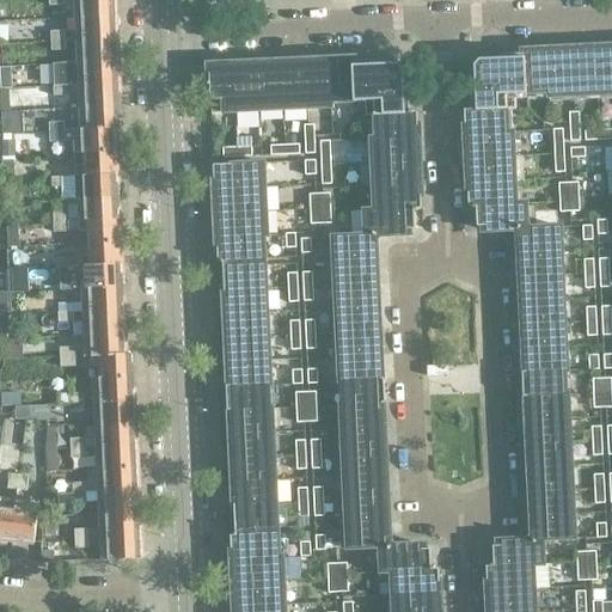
[(73,0),(74,17),(116,16),(114,0),(73,0)]
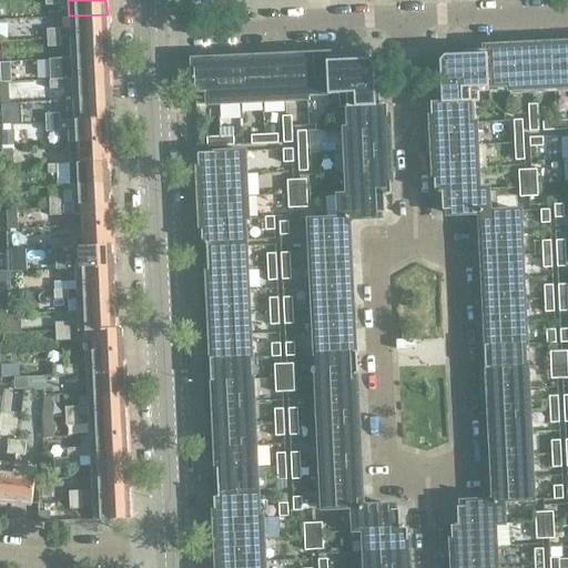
[(70,37),(108,34),(108,14),(69,16),(70,29),(47,29),(48,38),(62,37),(70,37)]
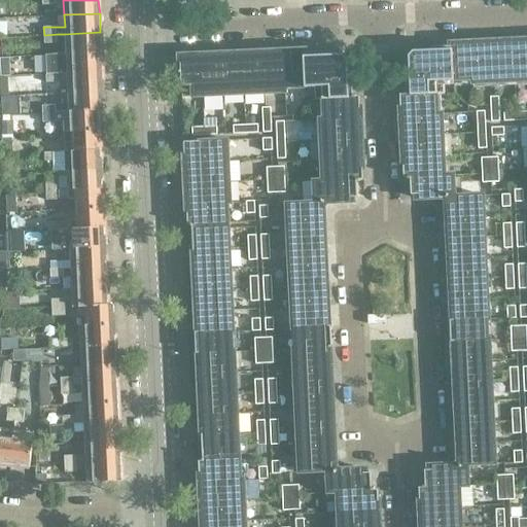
[(101,51),(100,32),(65,34),(66,54),(101,51)]
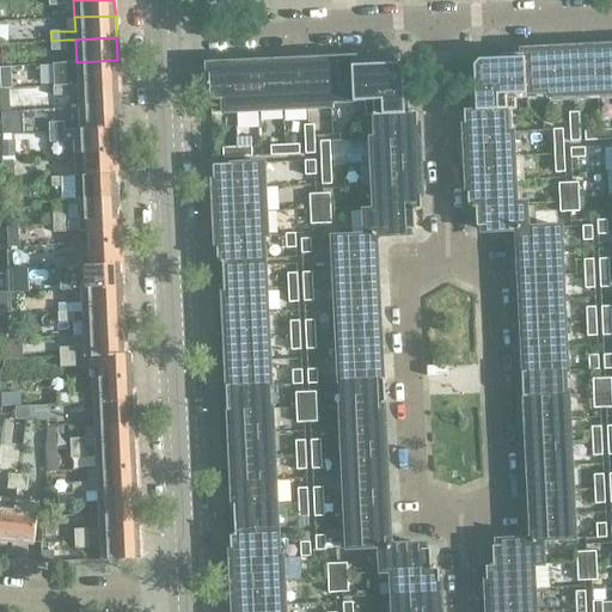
[(51,50),(67,50),(67,40),(51,41),(51,50)]
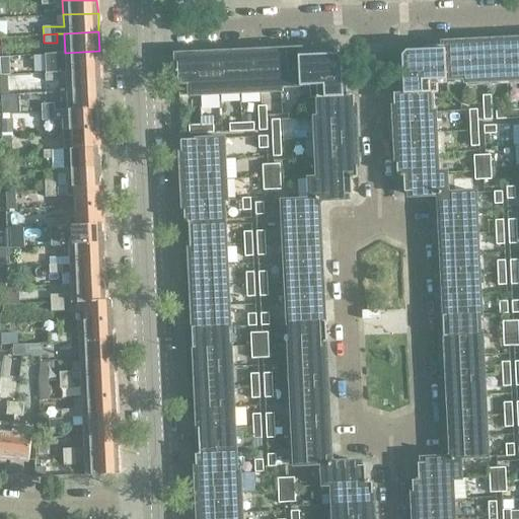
[(518,80),(518,40),(505,41),(507,81),(518,80)]
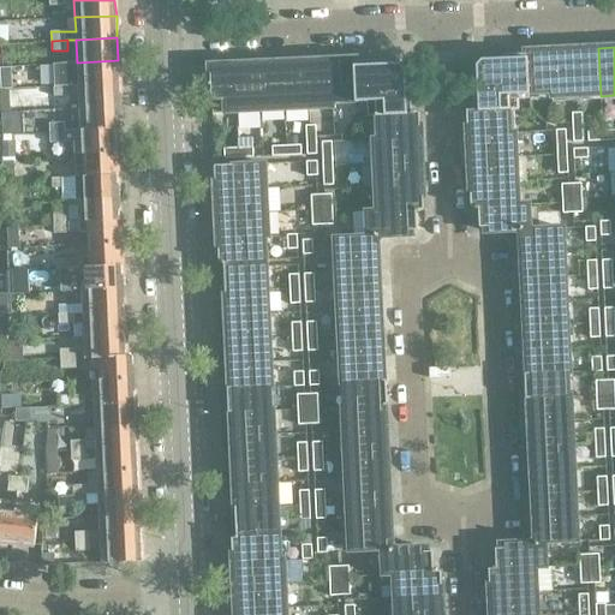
[(601,96),(598,48),(574,49),(577,97),(601,96)]
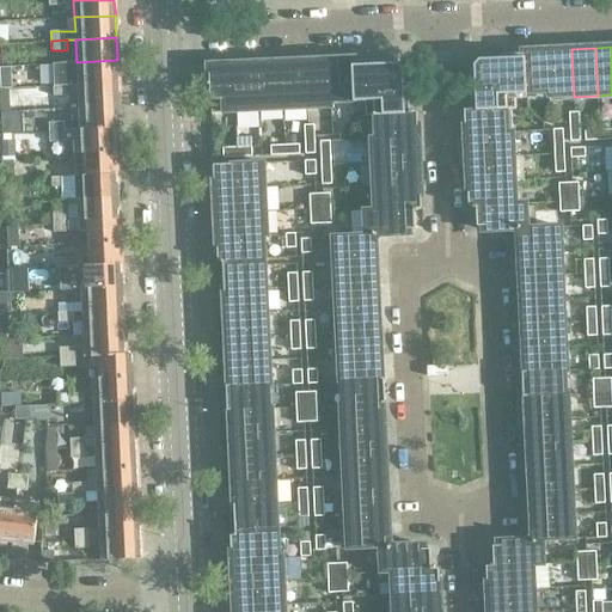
[(574,97),(571,49),(548,50),(548,93),(549,98),(574,97)]
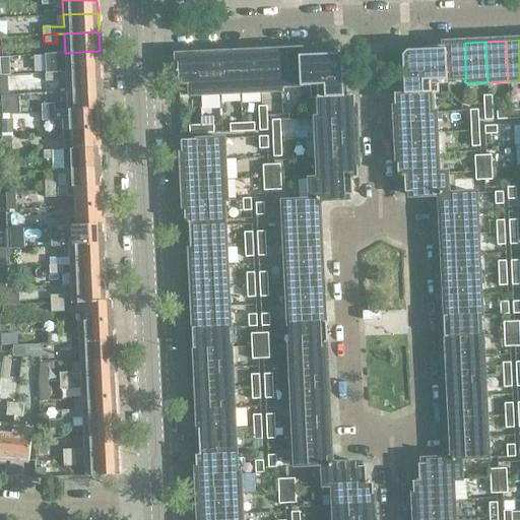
[(465,79),(465,43),(444,44),(444,46),(446,77),(447,80),(465,79)]
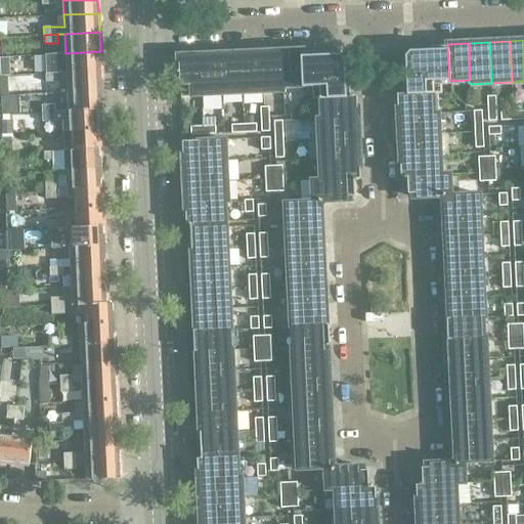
[(403,93),(397,94),(434,93),(434,94),(441,94),(441,81),(450,81),(449,78),(447,46),(430,47),(431,50),(410,51),(405,56),(406,77),(403,77),(403,93)]
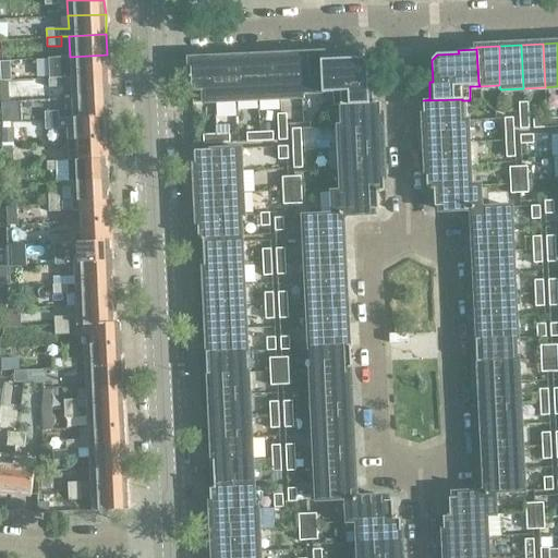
[(108,75),(107,55),(70,57),(48,58),(49,77),(63,77),(108,75)]
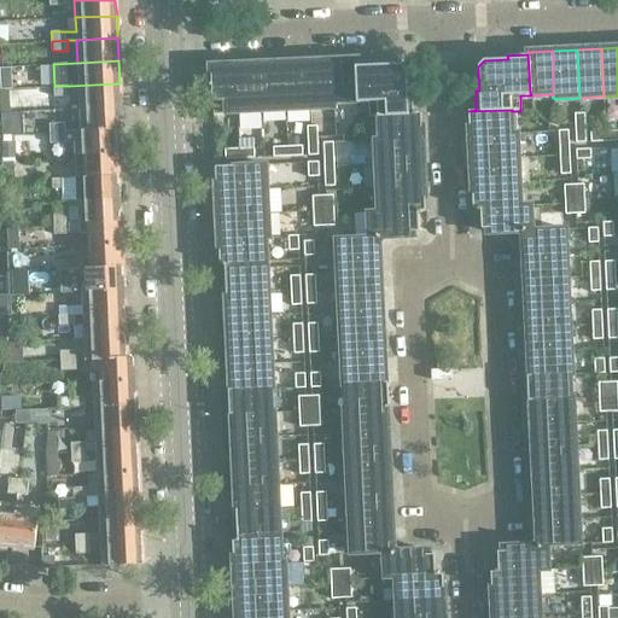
[(334,104),(332,60),(308,62),(310,110),(334,109),(334,104)]
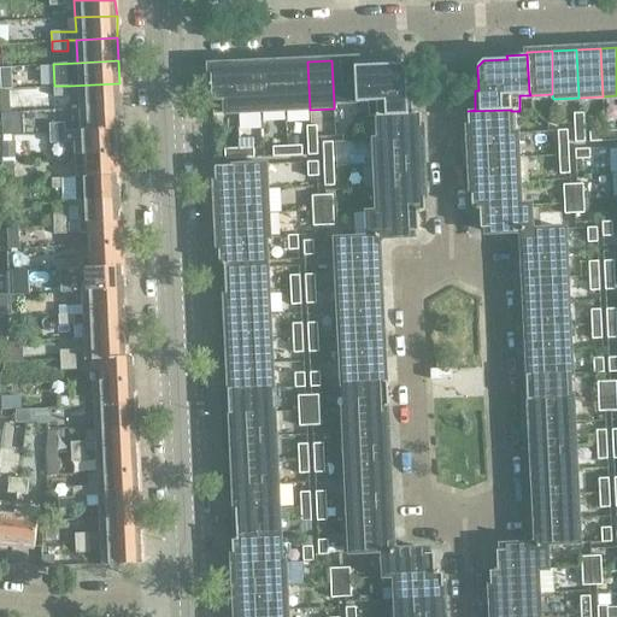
[(358,97),(357,64),(357,63),(356,63),(356,60),(331,60),(334,104),(356,103),(356,104),(358,104),(358,97)]
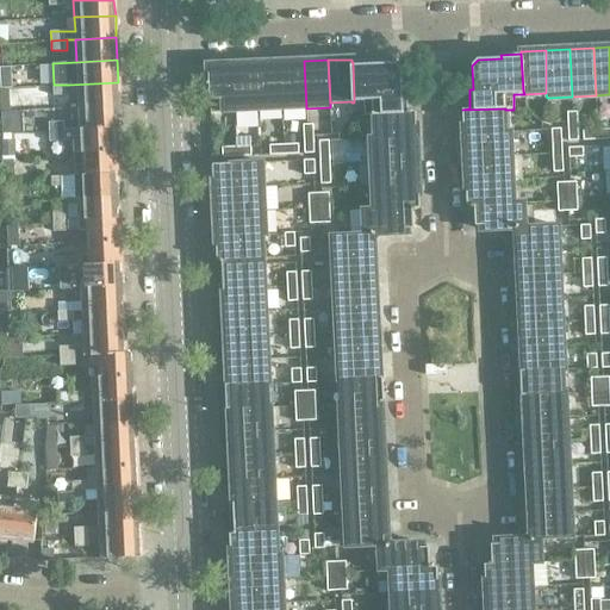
[(306,109),(304,61),(280,62),(282,110),(306,109)]
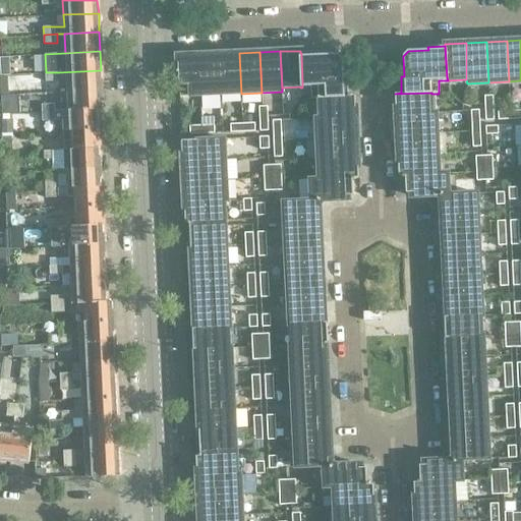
[(344,79),(343,59),(338,55),(317,55),(317,52),(301,53),(301,54),(302,81),(302,88),(310,87),(310,99),(319,99),(354,97),(354,96),(348,95),(347,79),(344,79)]
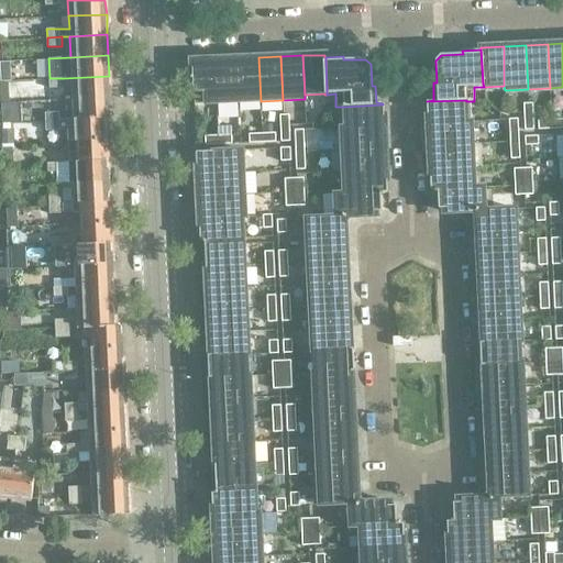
[(261,101),(258,57),(236,58),(239,92),(239,102),(261,101)]
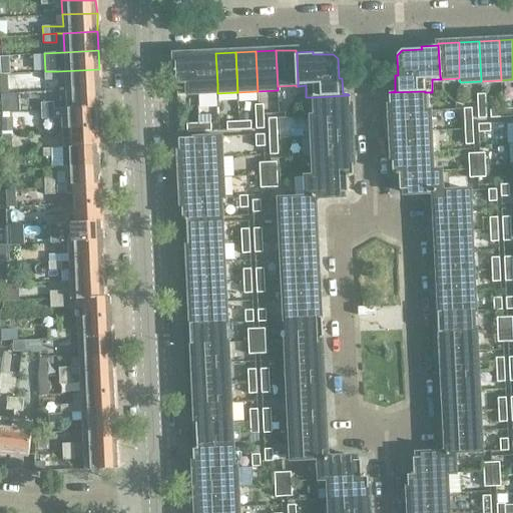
[(217,84),(215,53),(195,54),(197,94),(217,93),(217,84)]
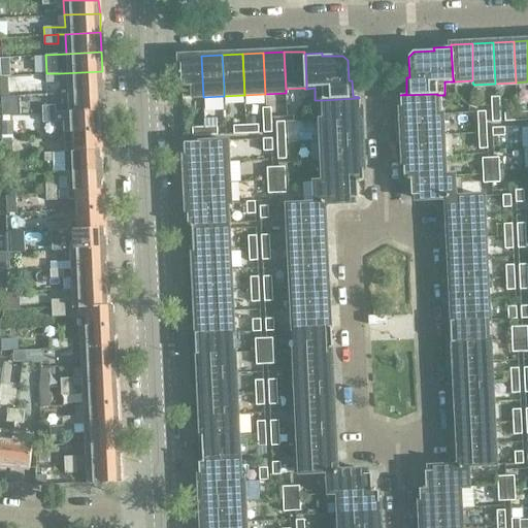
[(203,97),(201,56),(179,57),(180,86),(182,87),(182,98),(203,97)]
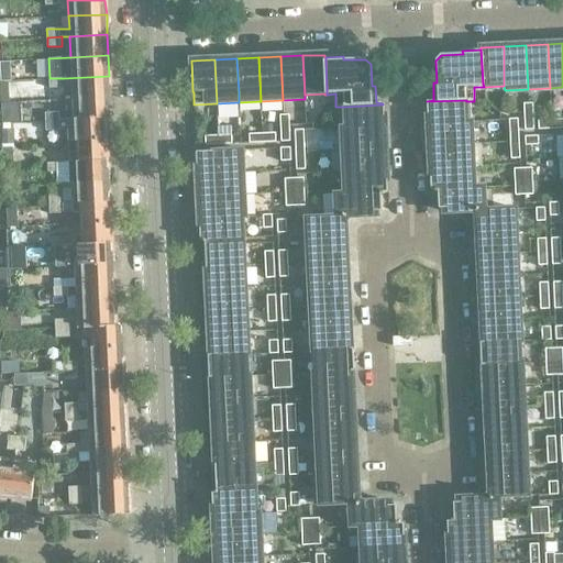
[(0,79),(10,79),(9,61),(0,61),(0,79)]
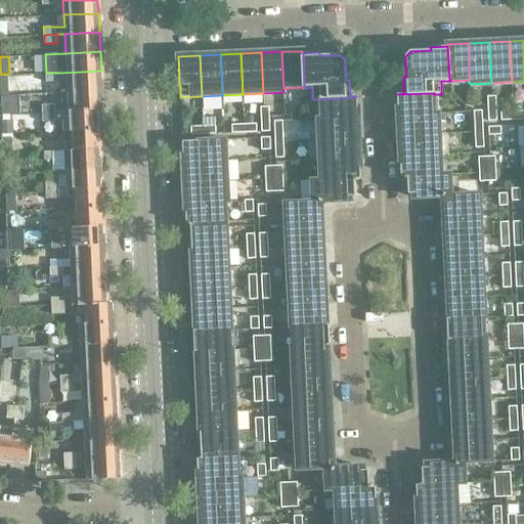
[(101,71),(59,73),(59,81),(68,81),(68,91),(74,91),(102,90),(101,71)]
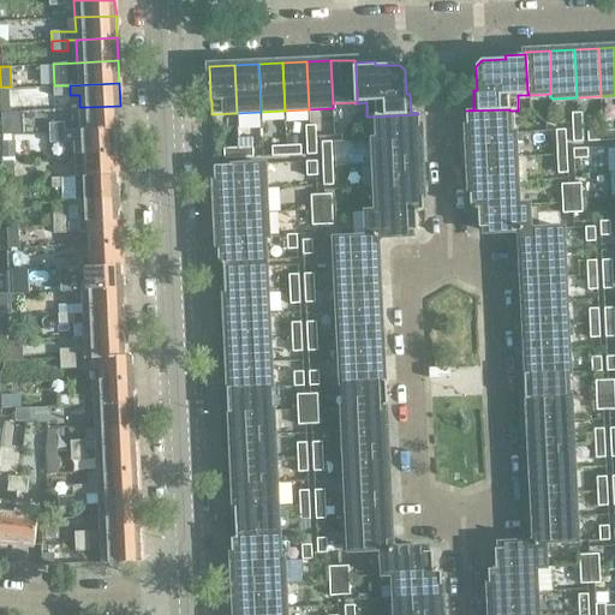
[(70,85),(54,85),(54,95),(70,95),(70,85)]
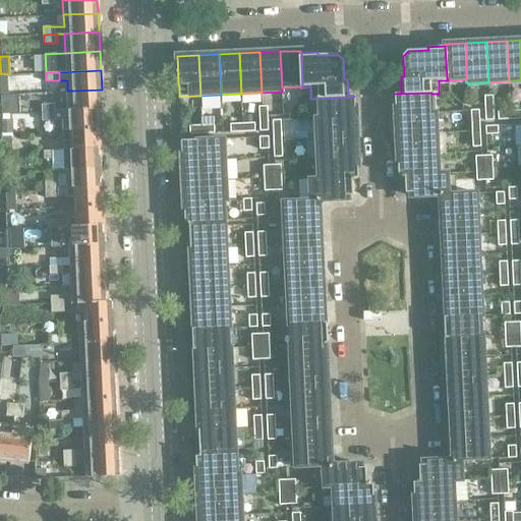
[(0,89),(0,93),(10,92),(9,75),(0,75),(0,89)]
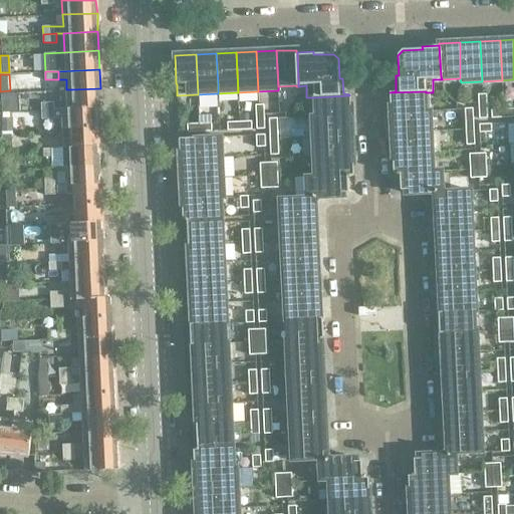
[(72,89),(66,89),(67,108),(73,108),(96,109),(100,108),(101,108),(100,88),(72,89)]
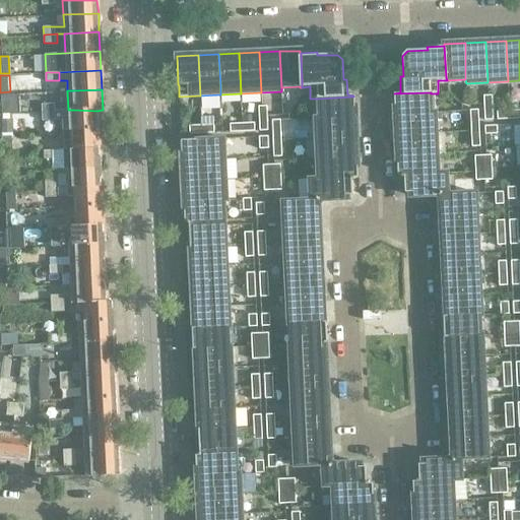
[(431,92),(394,93),(395,114),(432,112),(431,93),(431,92)]
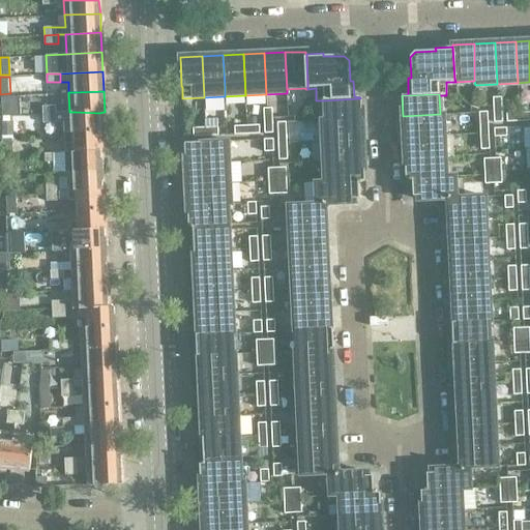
[(2,116),(20,115),(19,95),(1,96),(2,116)]
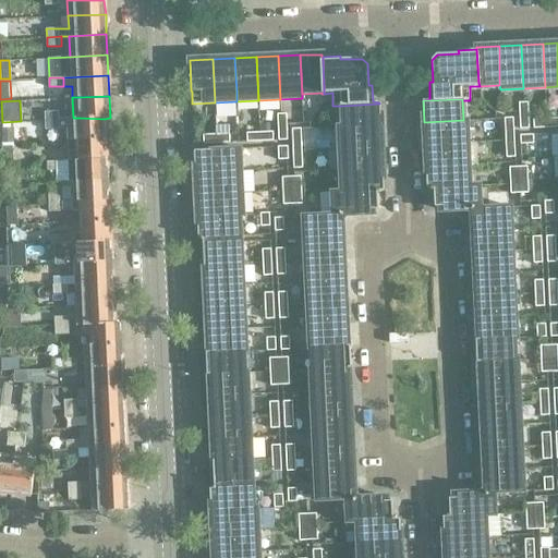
[(519,116),(528,116),(528,102),(519,102),(519,112),(519,116)]
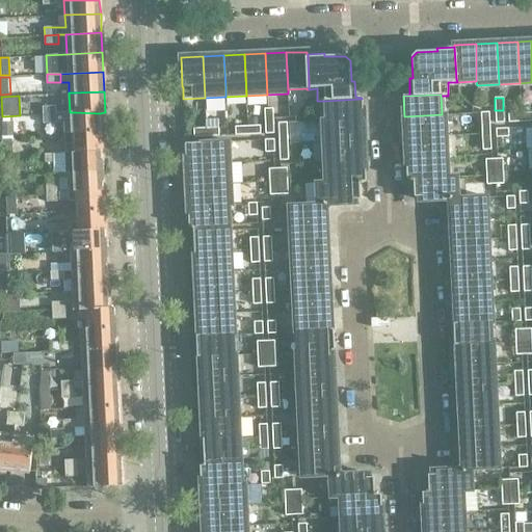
[(363,120),(362,99),(325,101),(326,121),(322,121),(322,122),(363,120)]
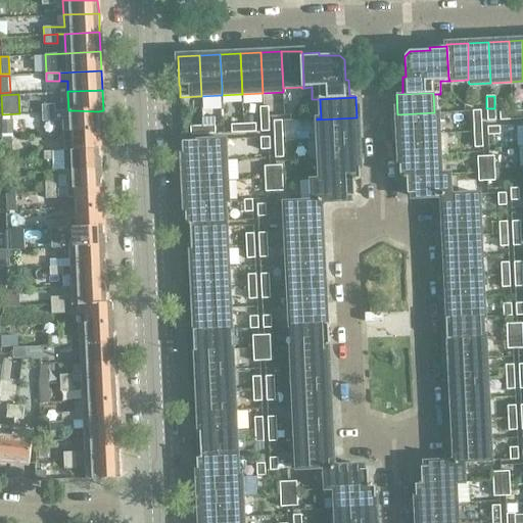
[(260,120),(269,119),(269,116),(268,106),(259,107),(260,120)]
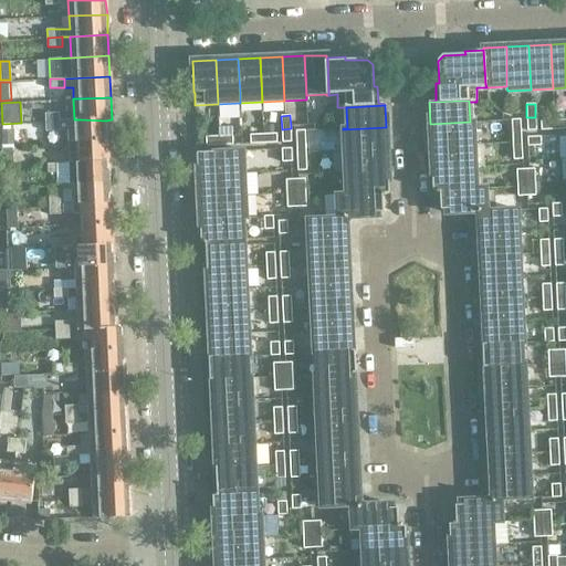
[(536,130),(535,117),(526,117),(527,130),(536,130)]
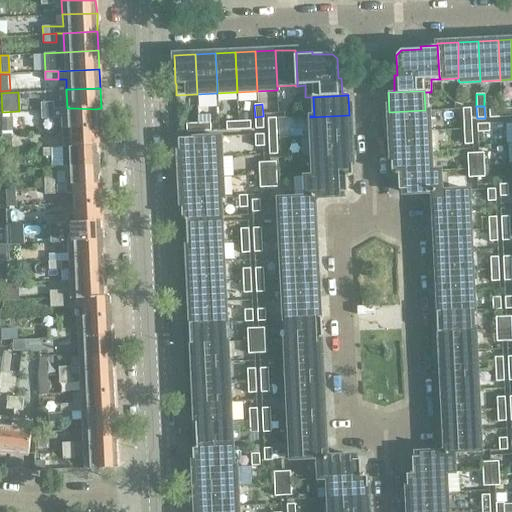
[(97,128),(96,109),(73,108),(67,108),(55,109),(41,109),(42,119),(62,118),(63,129),(69,129),(97,128)]
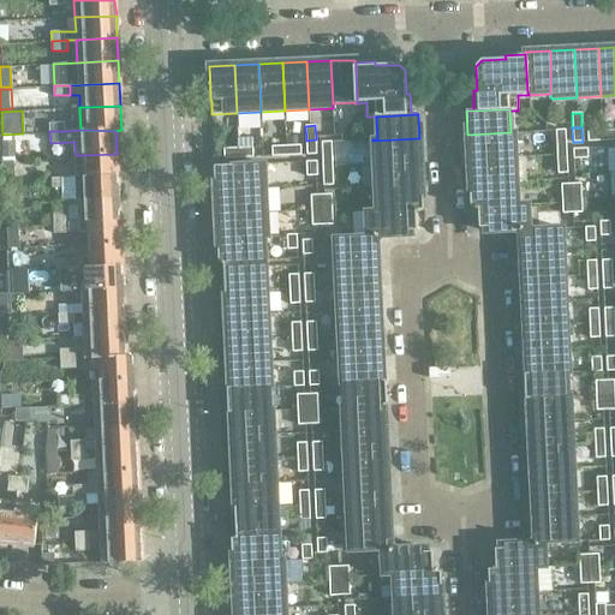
[(566,130),(555,130),(556,144),(566,144),(566,130)]
